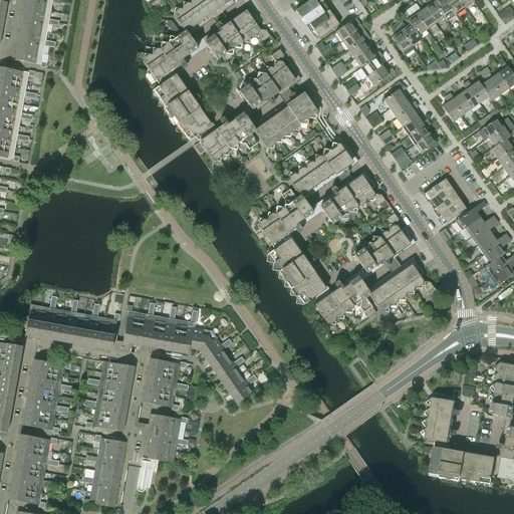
[(0,67),(3,68),(7,69),(8,66),(9,59),(11,48),(17,49),(19,39),(21,28),(23,17),(25,7),(26,0),(0,0),(0,1),(1,2),(7,3),(5,14),(4,14),(3,20),(0,19),(0,28),(2,29),(1,35),(0,40),(0,67)]
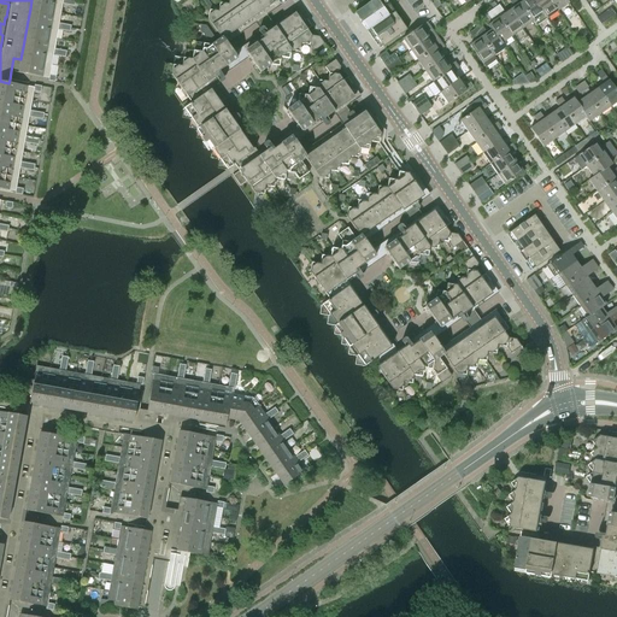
[(62,0),(63,0),(62,0),(31,0),(30,9),(60,13),(62,4),(69,5),(69,0),(62,0)]
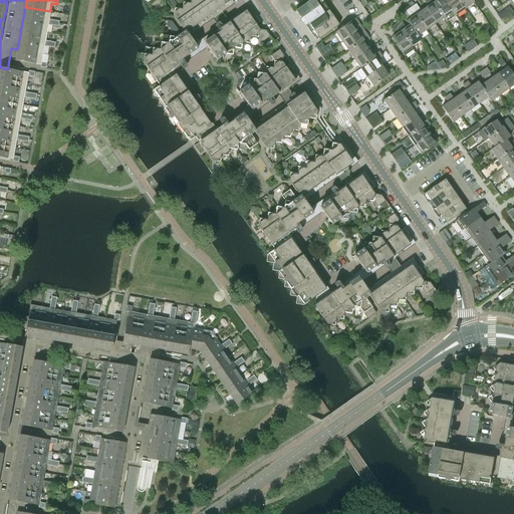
[(186,34),(187,34),(195,28),(194,27),(228,3),(225,0),(190,0),(190,4),(183,2),(182,9),(175,8),(173,16),(185,32),(186,34)]
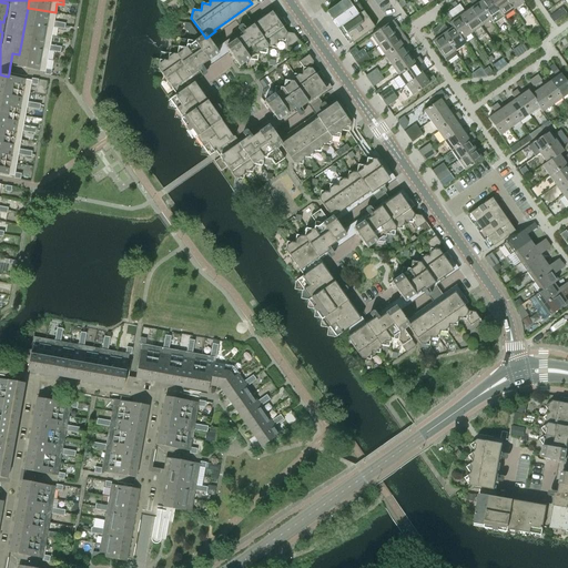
[(330,10),(326,12),(332,21),(357,3),(354,0),(343,0),(330,10)]
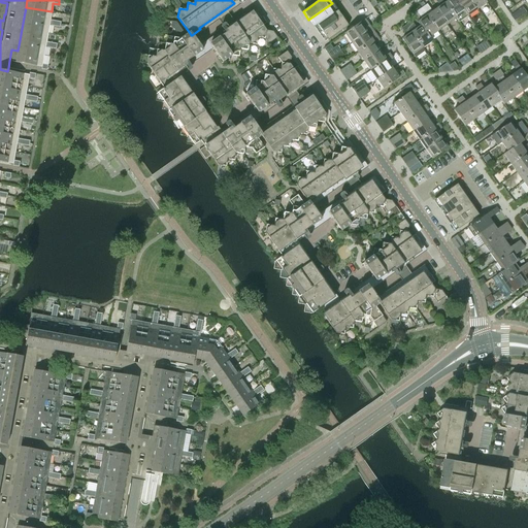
[(447,25),(456,18),(442,0),(435,0),(439,6),(436,9),(447,25)]
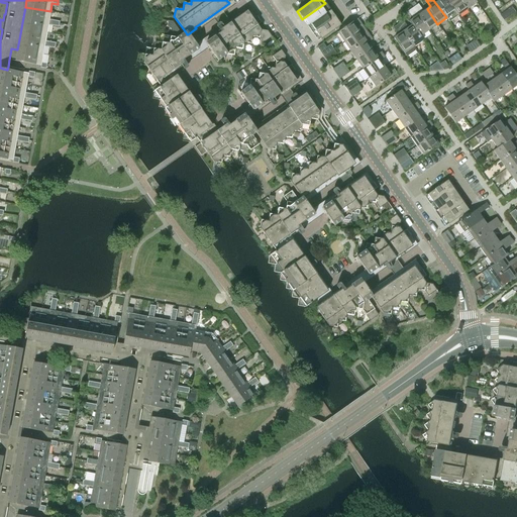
[(433,0),(446,17),(449,21),(457,15),(454,12),(455,11),(447,0),(433,0)]
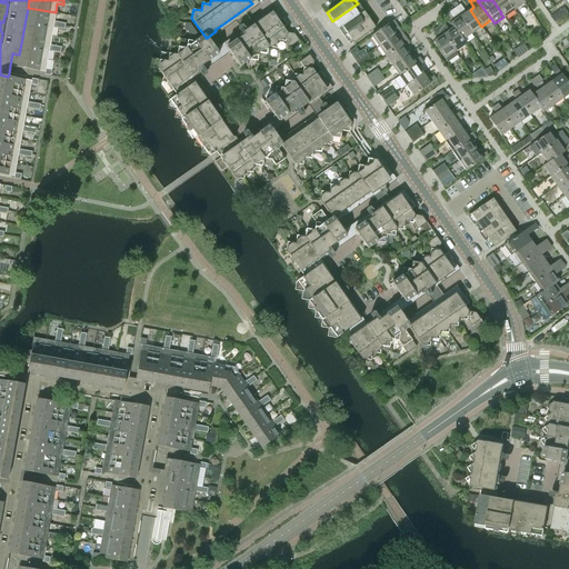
[(503,17),(513,10),(507,0),(492,0),(501,12),(500,13),(503,17)]
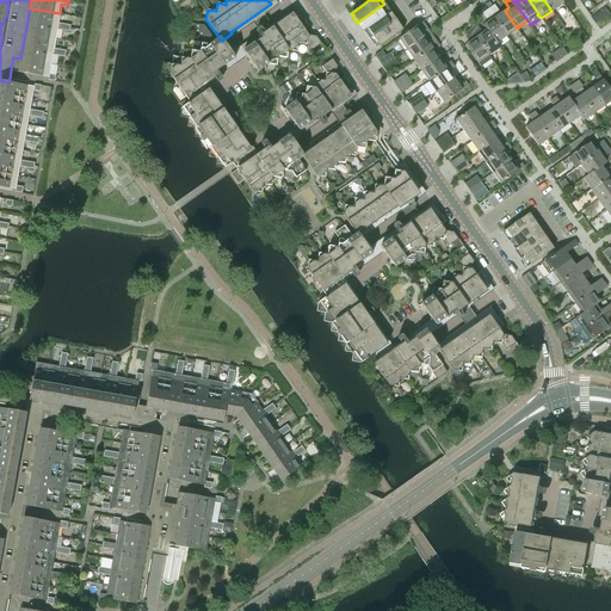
[(544,0),(551,11),(563,2),(560,0),(544,0)]
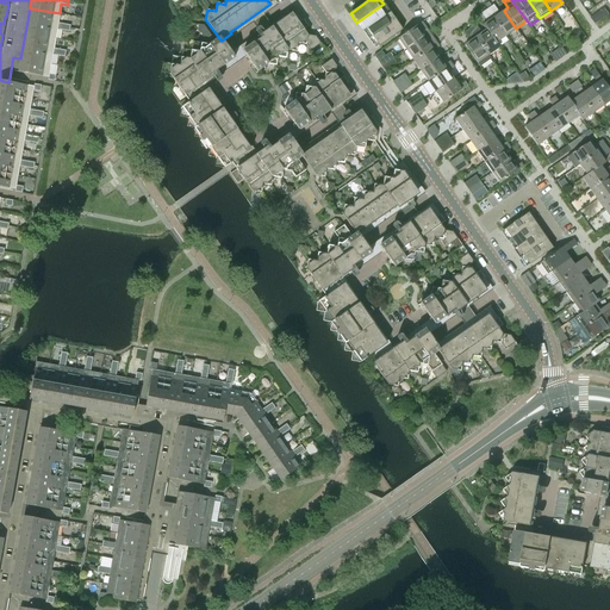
[(384,4),(356,23),(362,31),(366,29),(390,12),(384,4)]
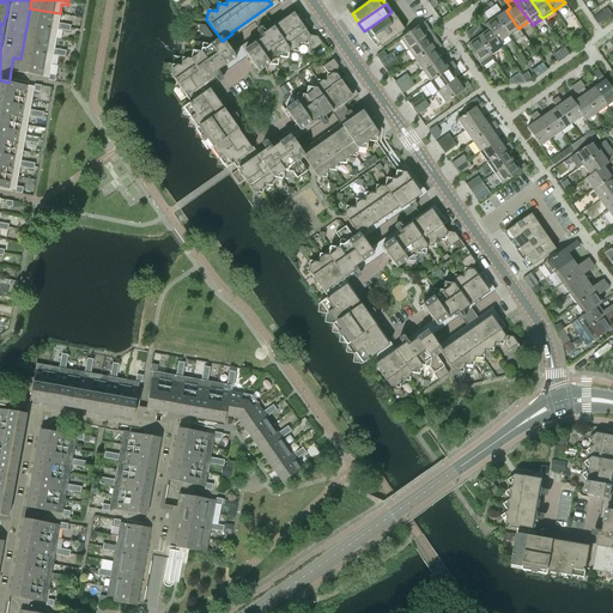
[(508,36),(519,29),(507,11),(502,13),(496,5),(490,10),(508,36)]
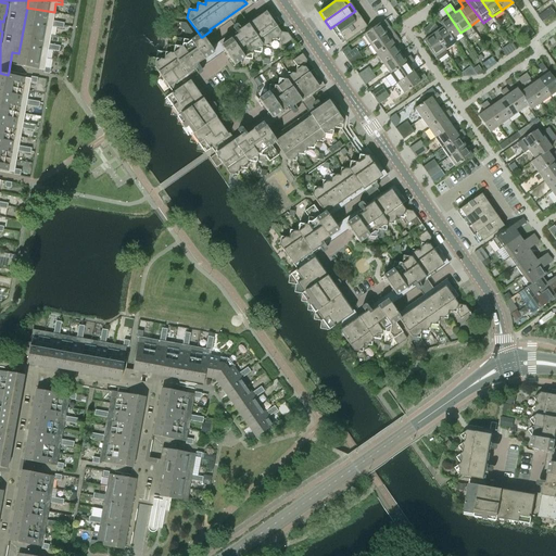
[(52,24),(53,21),(54,12),(27,8),(25,19),(52,24)]
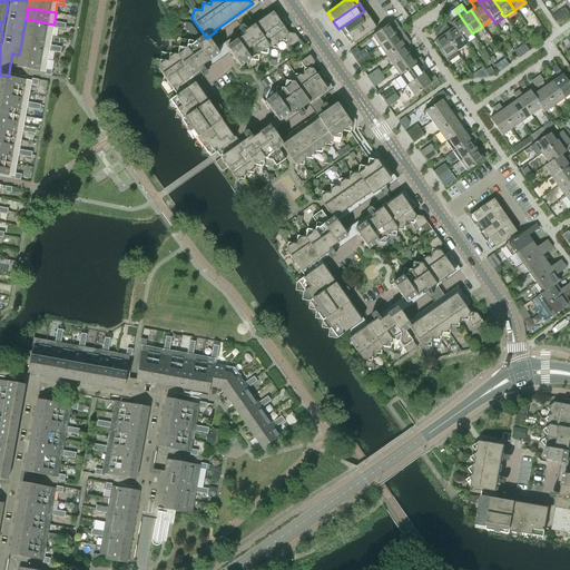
[(451,23),(453,28),(454,28),(463,40),(472,33),(455,9),(450,12),(455,20),(451,23)]
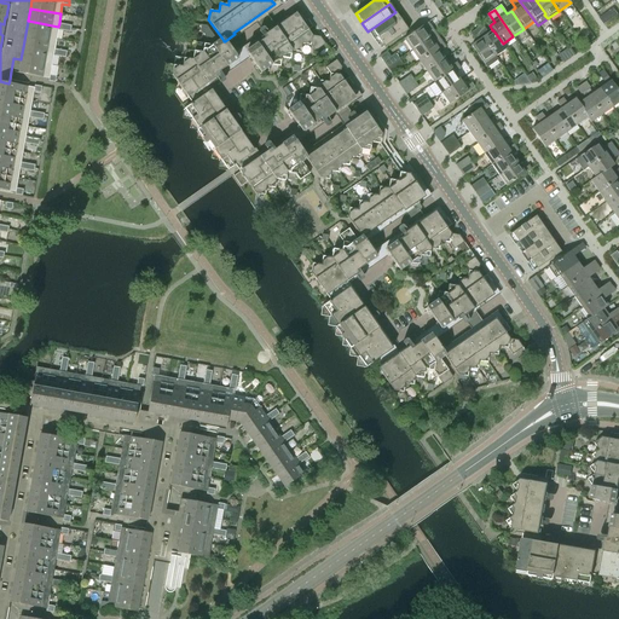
[(377,38),(401,21),(395,12),(371,29),(377,38)]
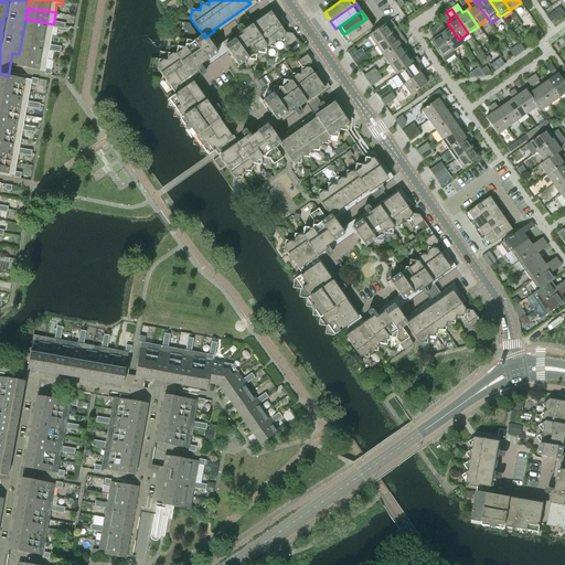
[(274,48),(276,40),(284,42),(287,48),(297,41),(292,34),(285,32),(272,14),(235,40),(234,39),(224,46),(238,66),(247,60),(255,61),(257,53),(265,54),(266,46),(274,48)]
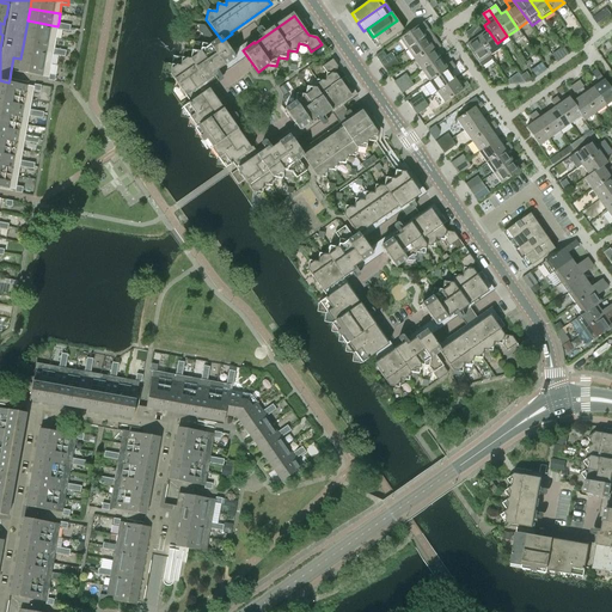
[(65,24),(59,23),(57,26),(28,20),(25,34),(55,40),(57,30),(63,30),(65,24)]
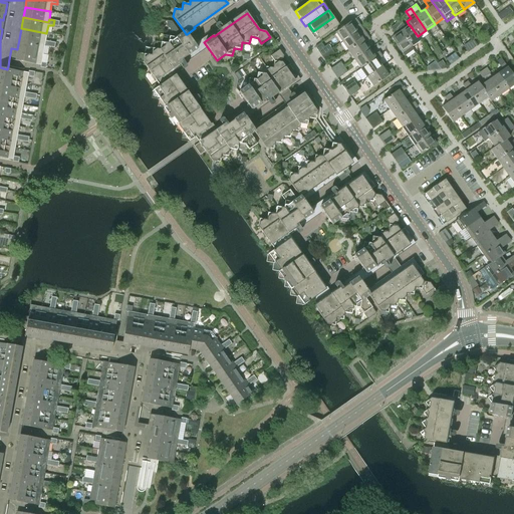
[(333,17),(313,31),(319,39),(338,25),(333,17)]
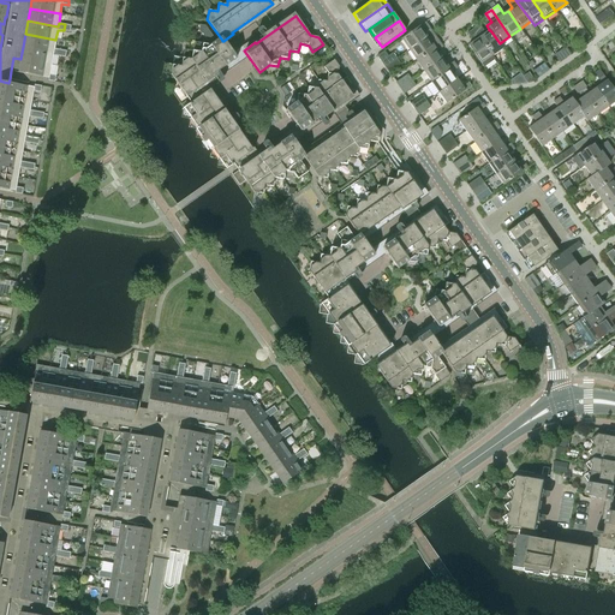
[(408,51),(433,34),(425,22),(419,27),(401,39),(408,51)]
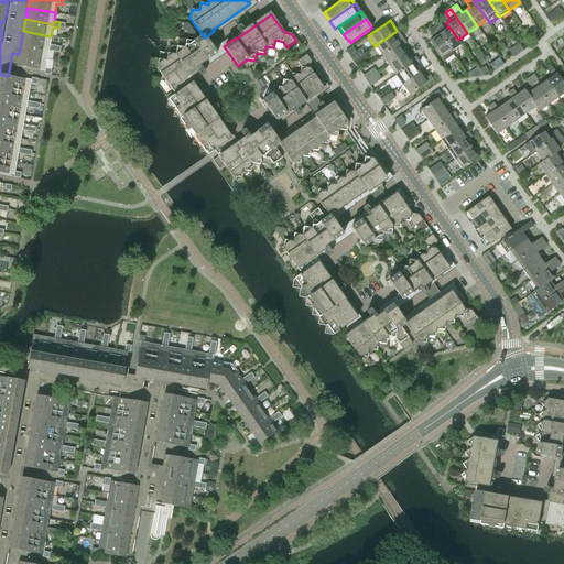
[(440,22),(434,26),(451,51),(462,44),(458,40),(449,28),(448,28),(445,31),(440,22)]
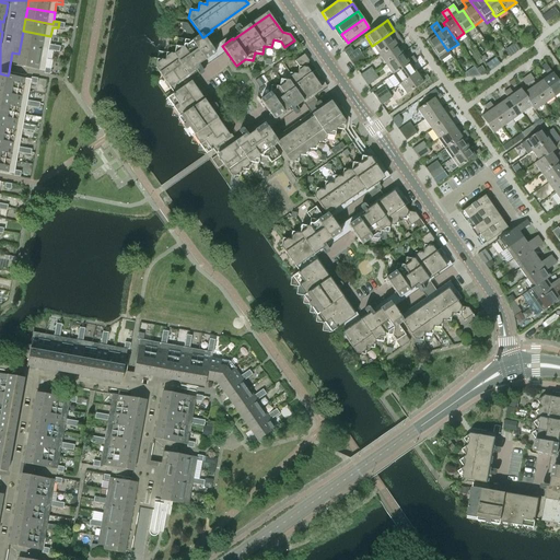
[(183,23),(182,26),(188,35),(193,32),(187,23),(183,23)]
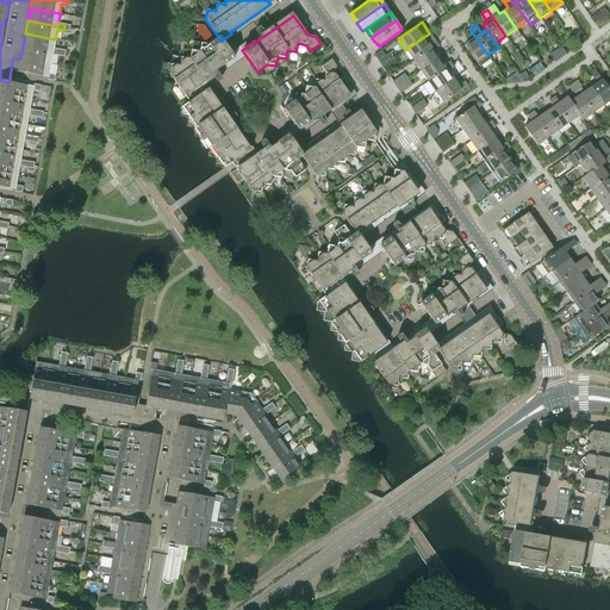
[(491,58),(487,55),(470,29),(464,33),(470,42),(465,45),(479,67),(491,58)]
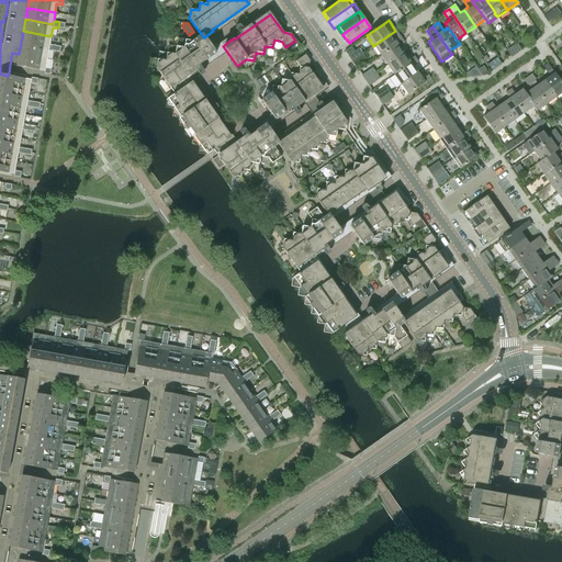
[(23,31),(21,43),(48,47),(49,45),(51,36),(23,31)]
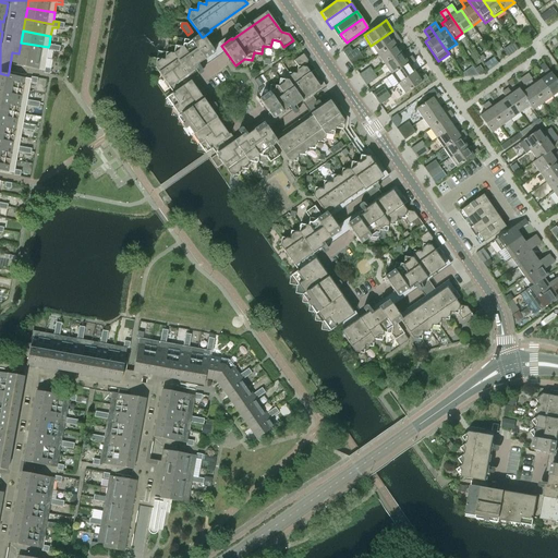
[(392,31),(371,46),(377,55),(399,39),(392,31)]
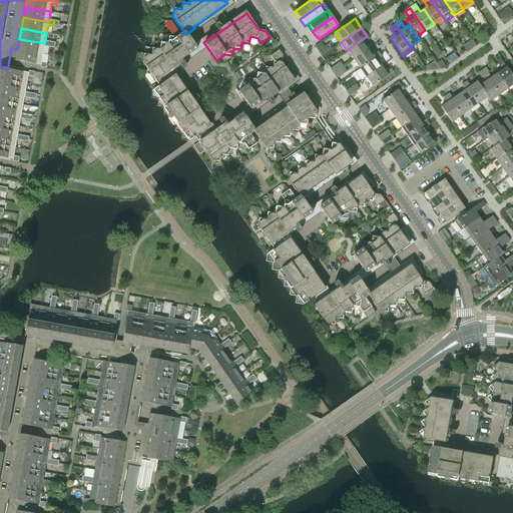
[(185,34),(184,32),(175,38),(168,36),(167,44),(160,42),(160,43),(152,48),(152,49),(144,54),(143,54),(139,58),(154,80),(172,68),(171,67),(187,55),(188,56),(197,50),(186,34),(185,34)]
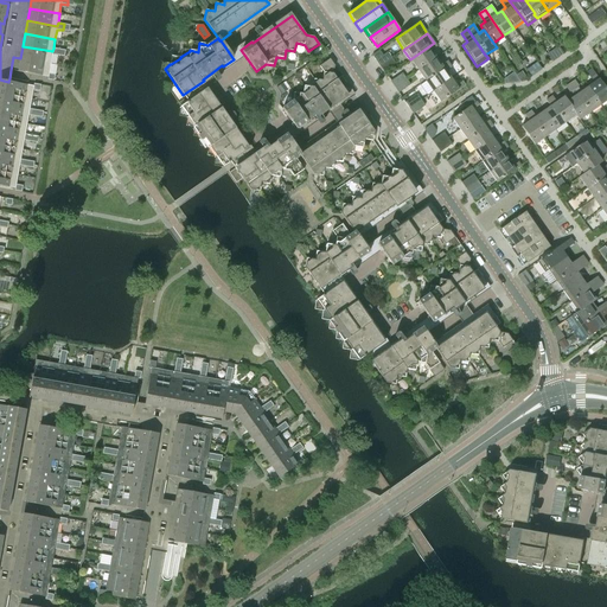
[(434,43),(410,59),(419,70),(436,58),(430,51),(436,46),(434,43)]
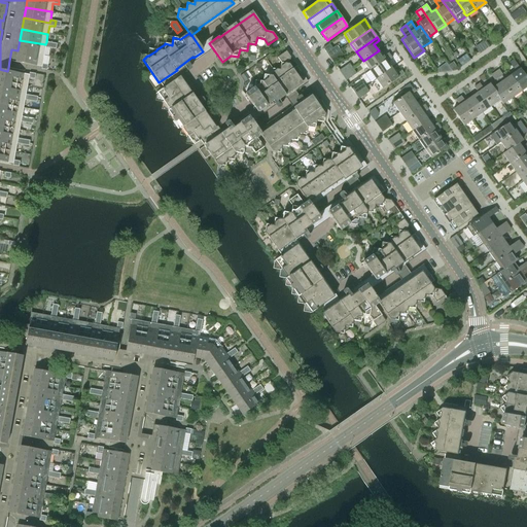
[(51,43),(46,42),(45,44),(20,40),(18,50),(43,56),(45,47),(50,48),(51,43)]
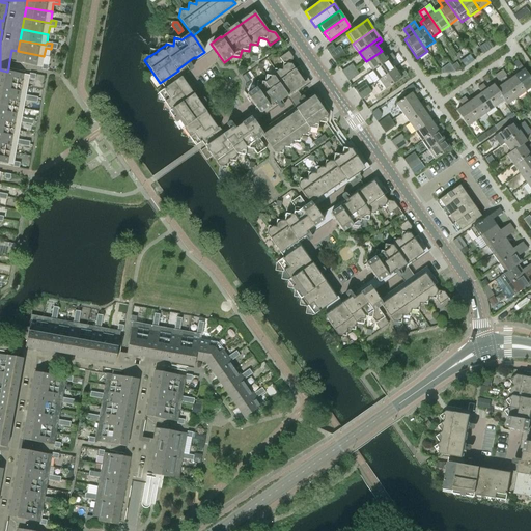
[(326,49),(332,58),(342,51),(338,46),(335,49),(332,44),(326,49)]
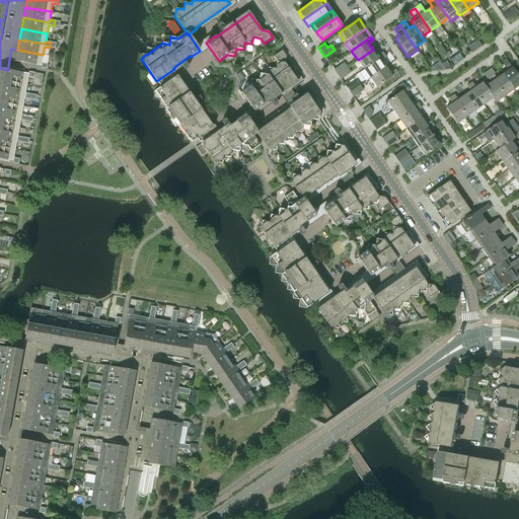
[(468,47),(472,52),(476,50),(472,44),(468,47)]
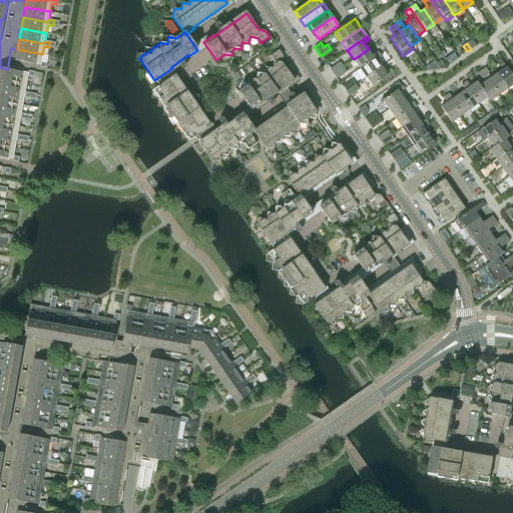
[(17,49),(15,60),(40,65),(40,67),(45,68),(46,63),(41,62),(42,54),(17,49)]
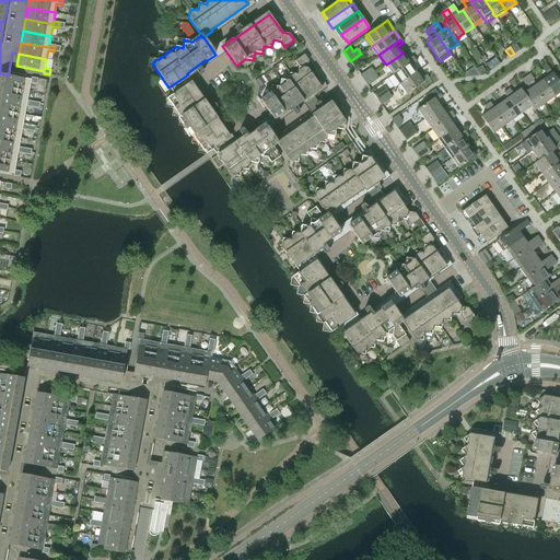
[(361,54),(350,61),(353,67),(364,59),(361,54)]
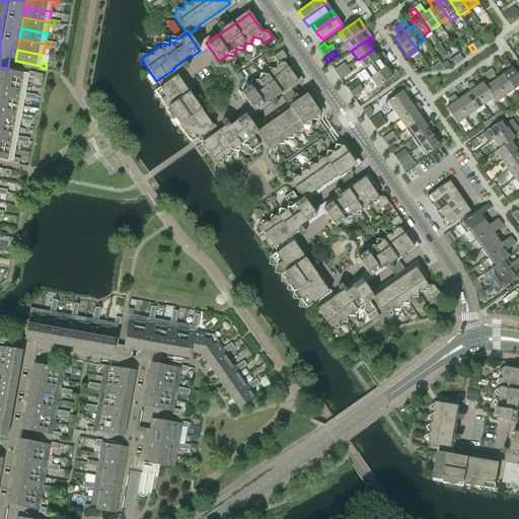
[(364,69),(384,55),(382,52),(377,56),(373,50),(358,60),(364,69)]
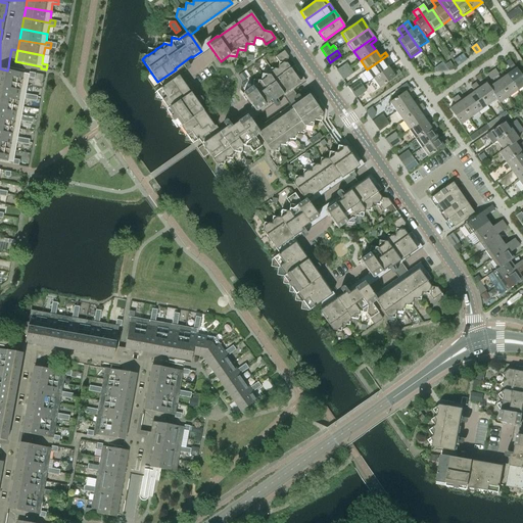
[(265,105),(290,87),(299,81),(287,63),(288,56),(284,51),(275,57),(279,62),(278,69),(271,68),(269,76),(262,75),(260,82),(253,81),(252,87),(243,94),(256,112),(266,106),(265,105)]
